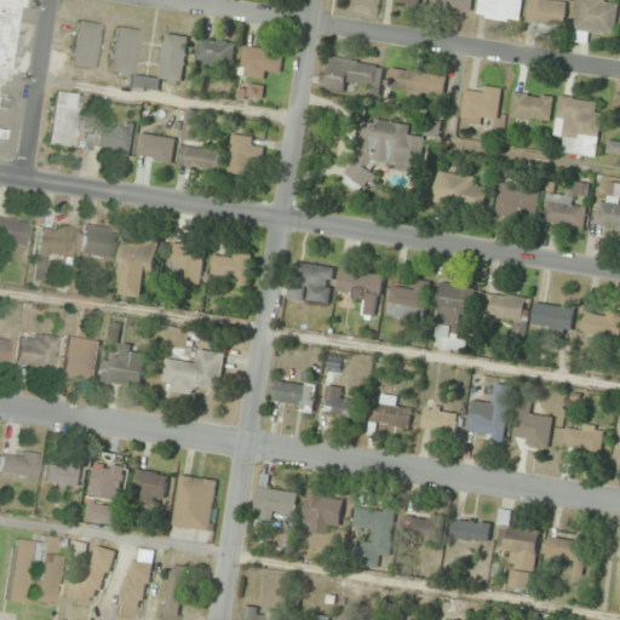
[(0,0),(0,79),(7,80),(10,53),(18,55),(21,35),(15,34),(18,9),(24,10),(24,0),(0,0)]
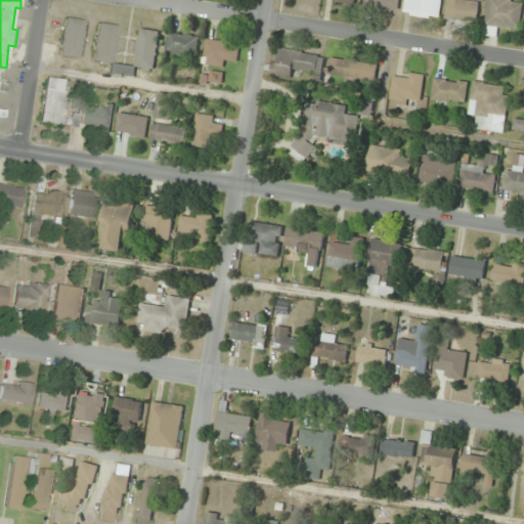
[(401,6),(400,0),(367,0),(368,8),(401,6)]
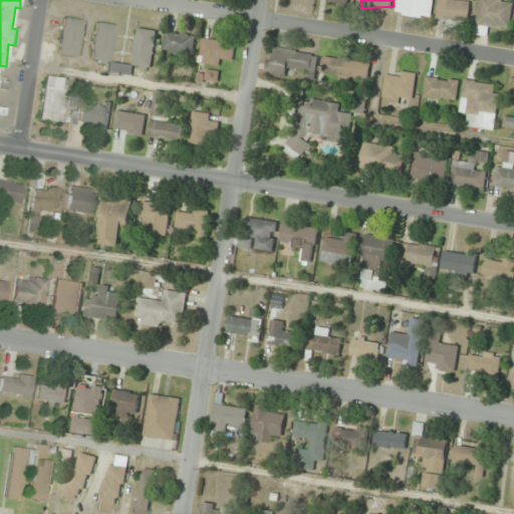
[(432,19),(434,0),(398,0),(396,14),(432,19)]
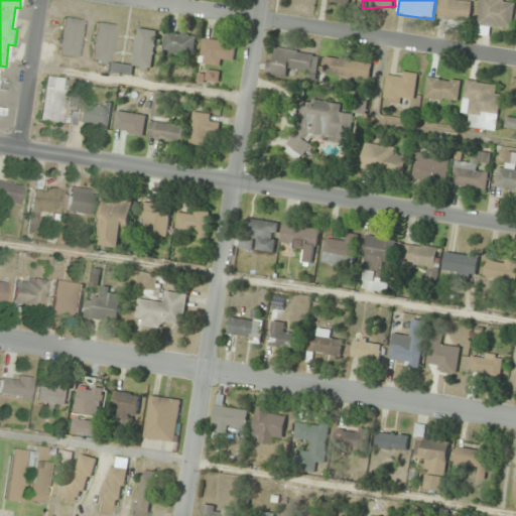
[(472,0),(456,0),(440,0),(440,19),(472,20),(472,0)]
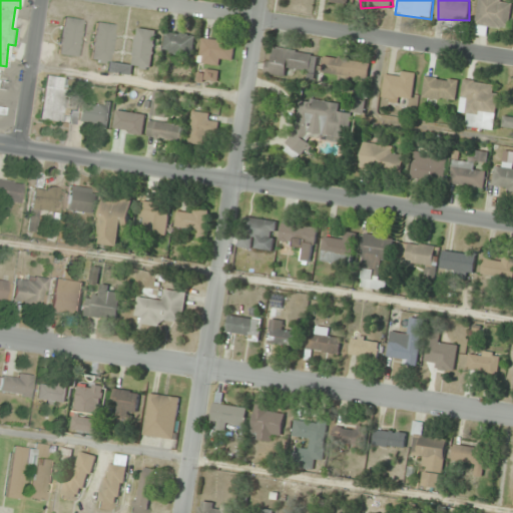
[(478,0),(474,35),(486,37),(487,27),(509,30),(512,0),(478,0)]
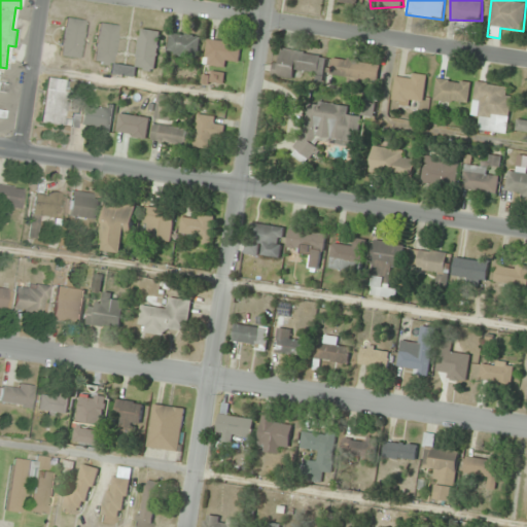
[(60,55),(79,59),(86,21),(67,18),(60,55)]
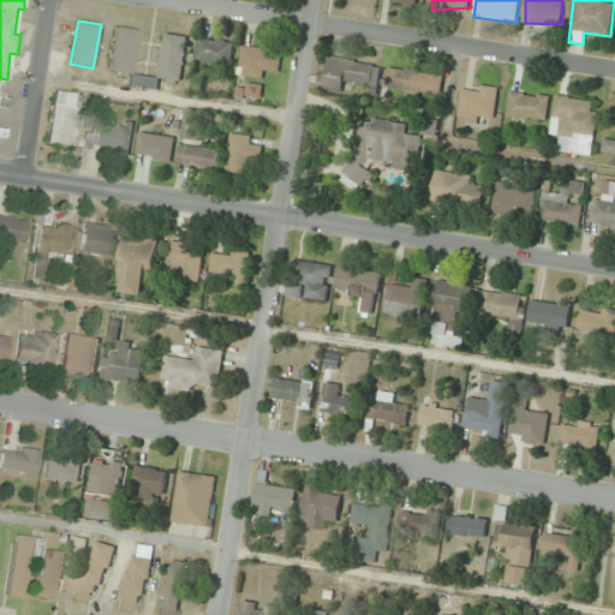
[(109,72),(131,76),(130,85),(155,88),(156,81),(181,84),(187,37),(163,34),(157,79),(133,76),(139,30),(115,27),(109,72)]
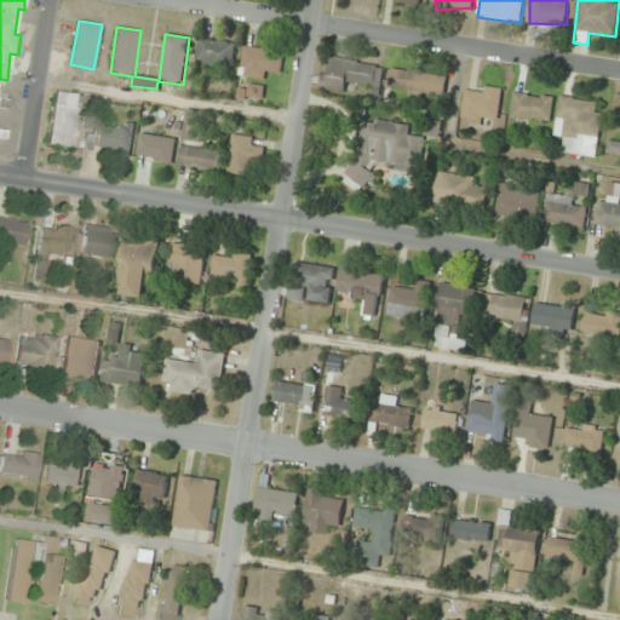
[(236,44),(201,38),(196,62),(231,69),(236,44)]
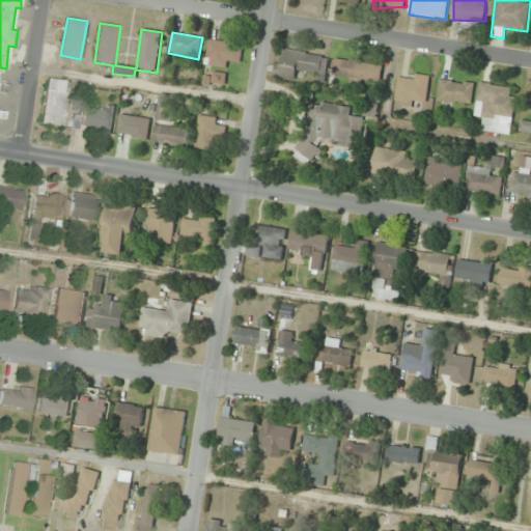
[(229,59),(241,61),(244,44),(211,38),(205,64),(227,68),(229,59)]
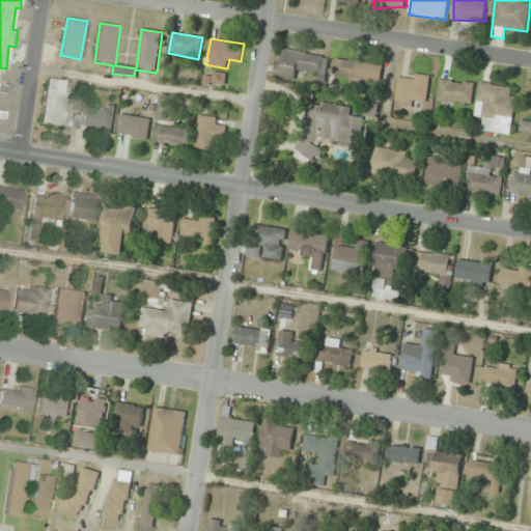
[(297,81),(299,71),(326,76),(329,57),(280,48),(274,77),(297,81)]
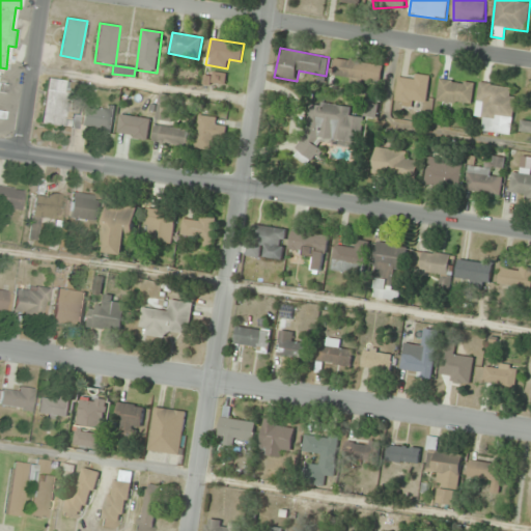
[(336,58),(334,78),(382,82),(384,62),(336,58)]
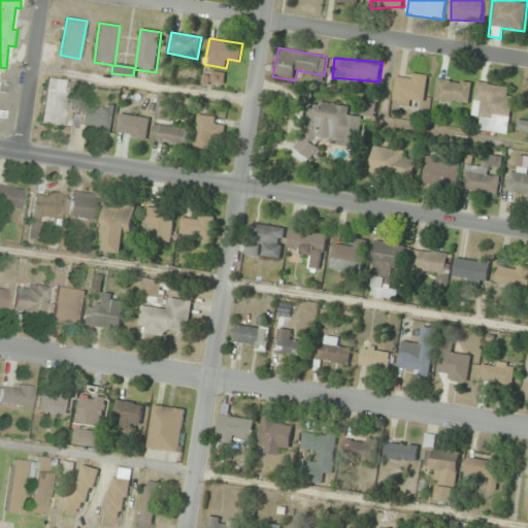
[(225,72),(203,72),(203,85),(225,85),(225,72)]
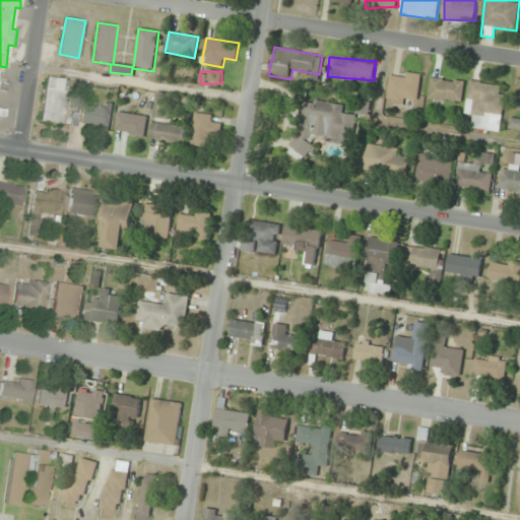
[(420,75),(392,71),(388,100),(416,104),(420,75)]
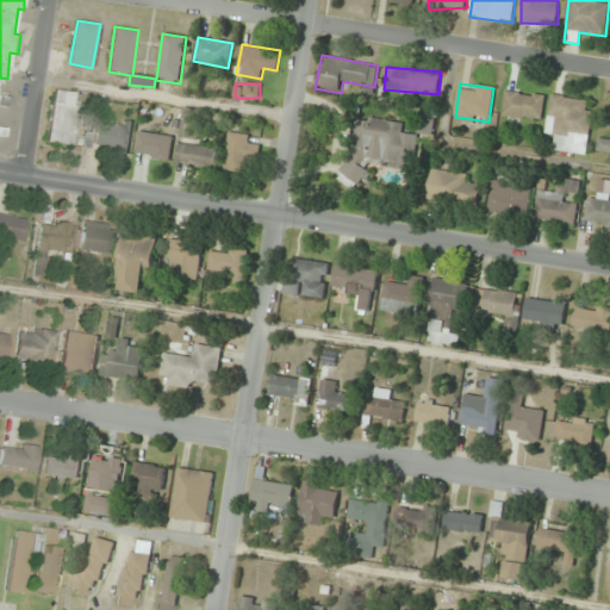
[(48,144),(74,147),(79,93),(54,89),(48,144)]
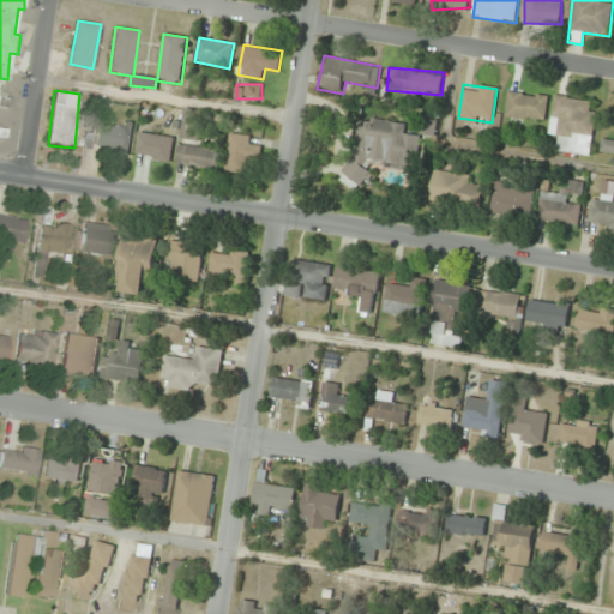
[(506,118),(546,122),(549,96),(509,92),(506,118)]
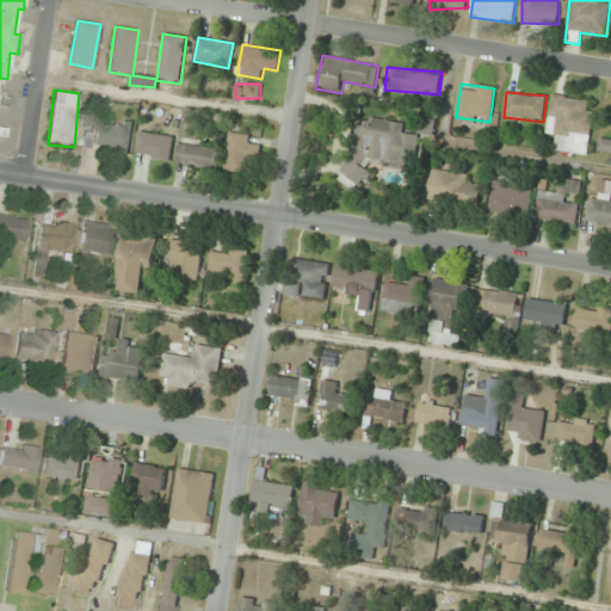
[(555,152),(587,156),(597,103),(553,96),(547,136),(557,137),(555,152)]
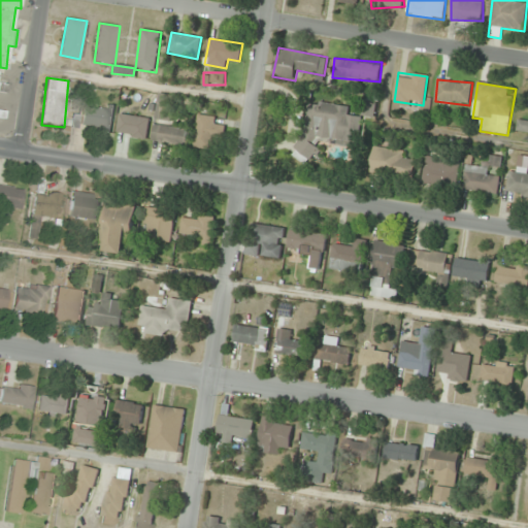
[(110,134),(116,106),(86,100),(80,127),(110,134)]
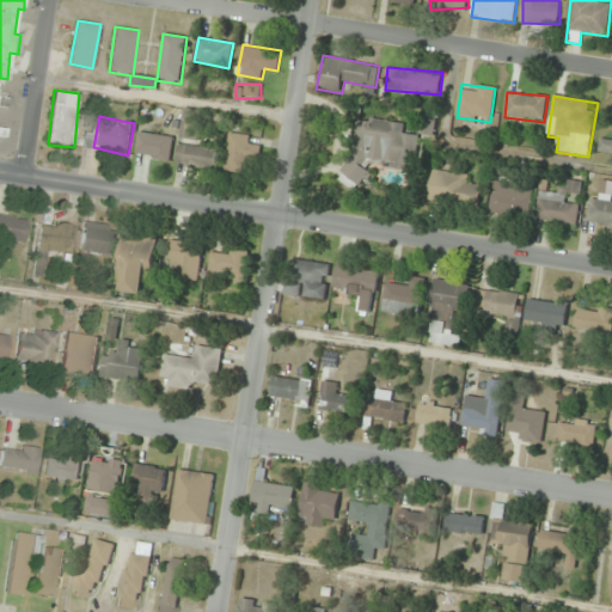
[(360,117),(354,150),(340,177),(340,182),(356,191),(359,191),(368,173),(369,164),(408,170),(414,158),(416,148),(422,136),(434,138),(436,120),(424,117),(416,133),(398,123),(360,117)]
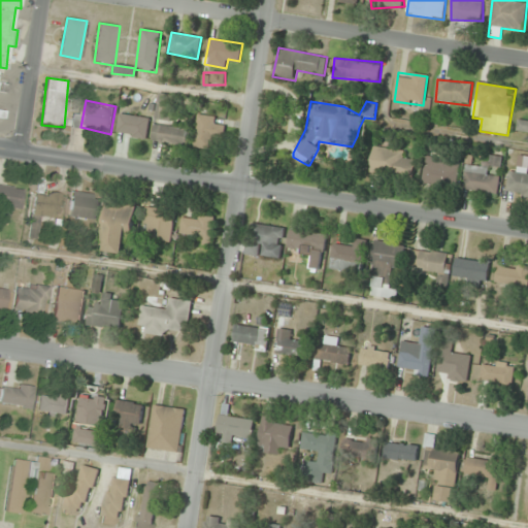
[(158,121),(170,121),(170,105),(158,105),(158,121)]
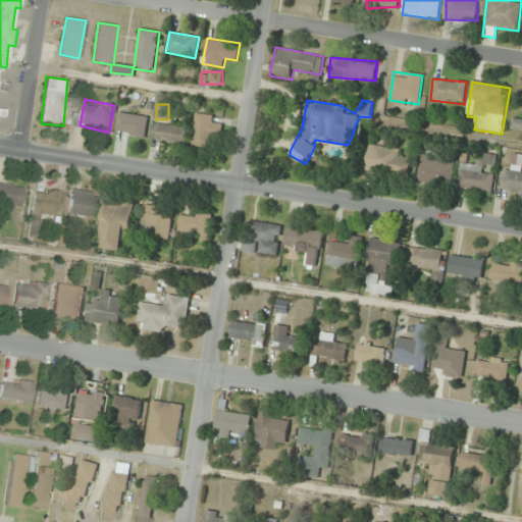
[(116,133),(146,137),(148,117),(118,113),(116,133)]
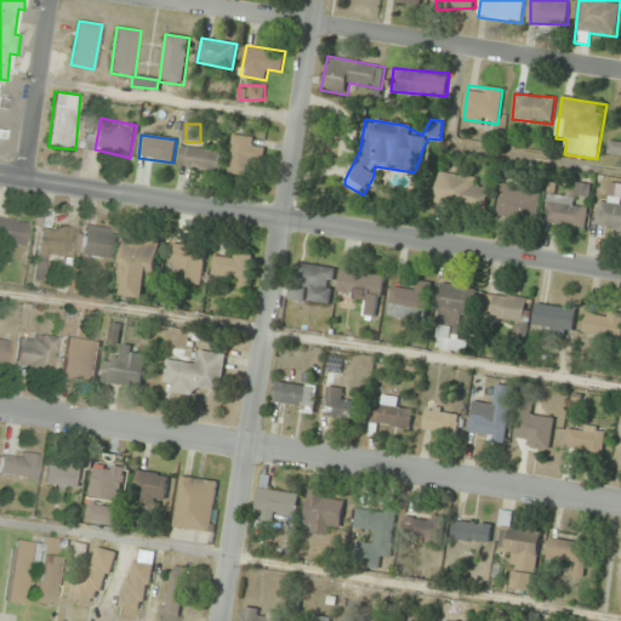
[(250,178),(254,164),(258,165),(266,143),(237,135),(226,171),(250,178)]
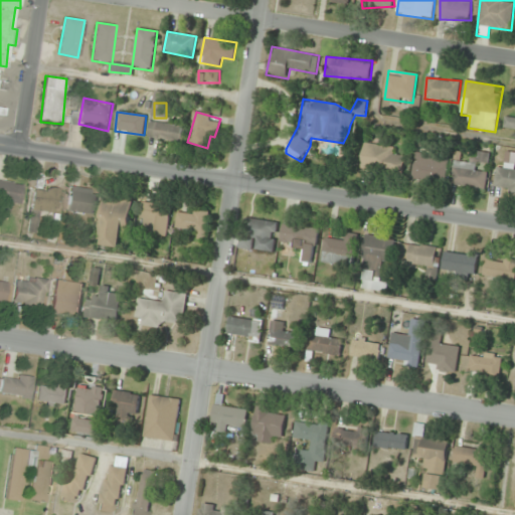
[(514,129),(514,118),(514,119),(506,118),(504,128),(514,129)]
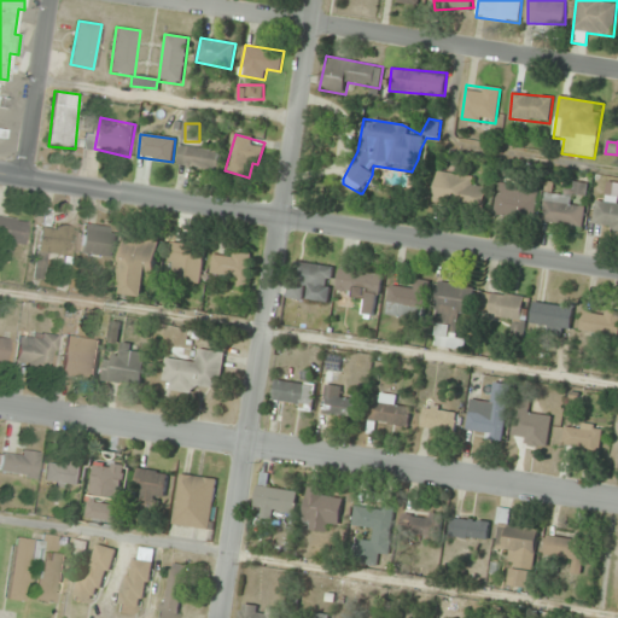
[(179,167),(217,170),(220,151),(181,147),(179,167)]
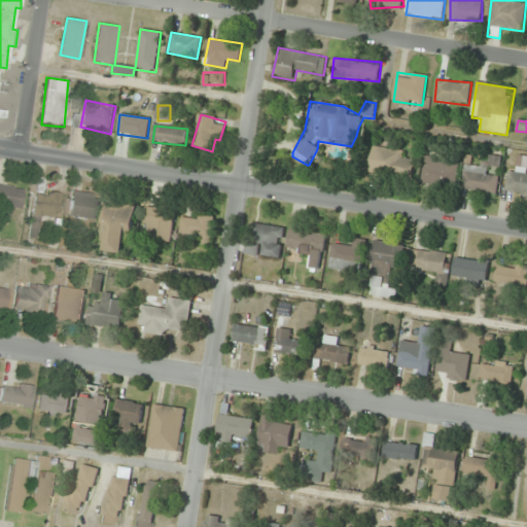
[(405,149),(377,149),(377,174),(414,174),(414,160),(405,160),(405,149)]
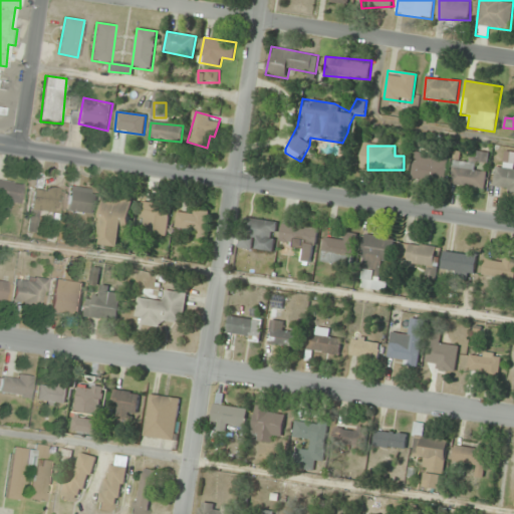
[(411,178),(444,182),(447,158),(415,154),(411,178)]
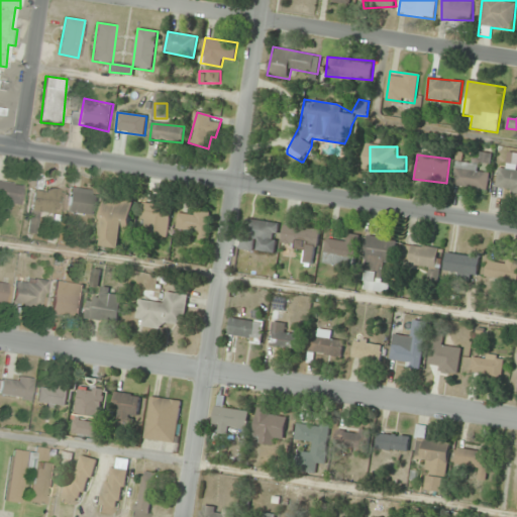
[(516,193),(516,166),(498,165),(497,193),(516,193)]
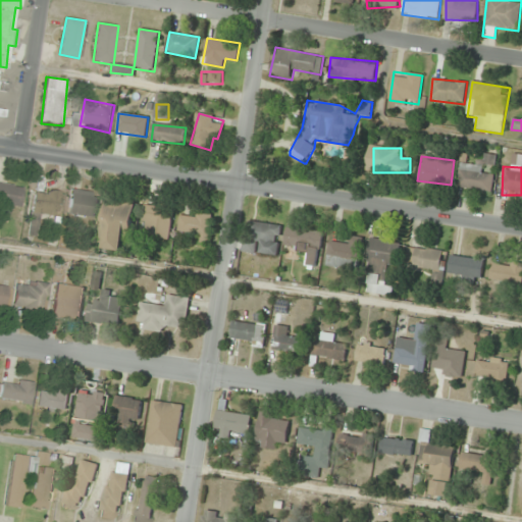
[(493,190),(493,167),(459,167),(459,190),(493,190)]
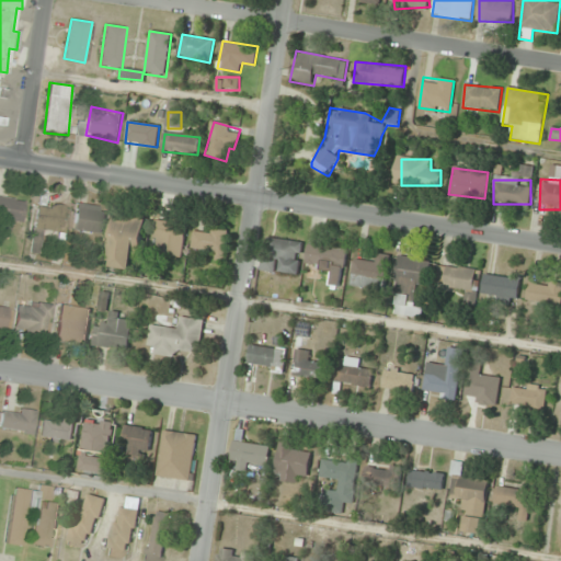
[(0,224),(22,225),(23,198),(0,197),(0,224)]
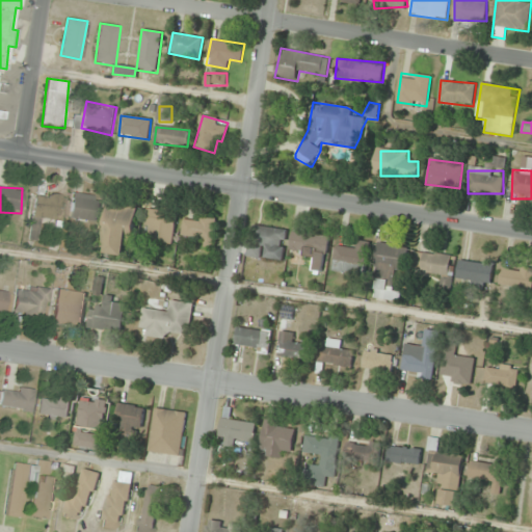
[(60,194),(33,193),(30,238),(37,239),(40,218),(58,219),(60,194)]
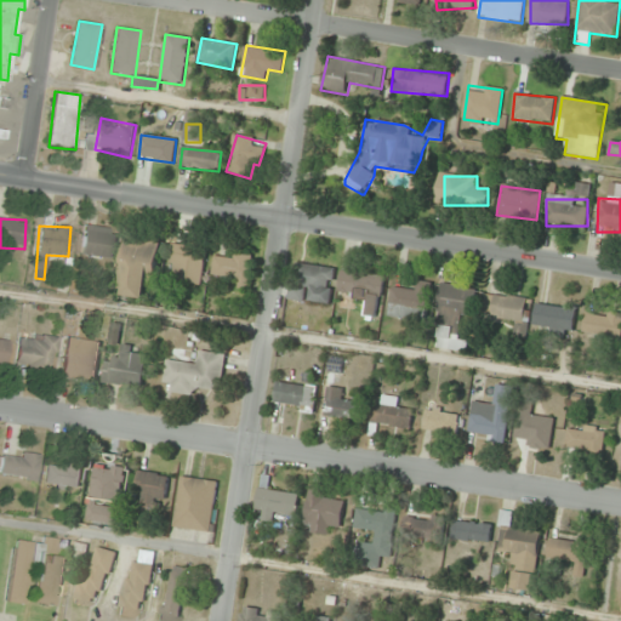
[(115,257),(118,228),(83,227),(81,256),(115,257)]
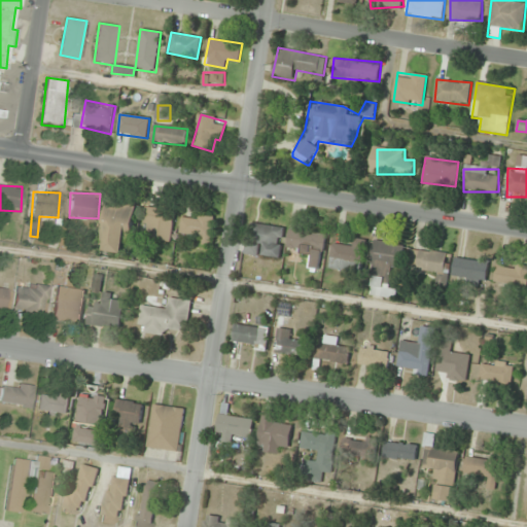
[(101,250),(124,253),(126,238),(133,239),(137,203),(107,199),(101,250)]
